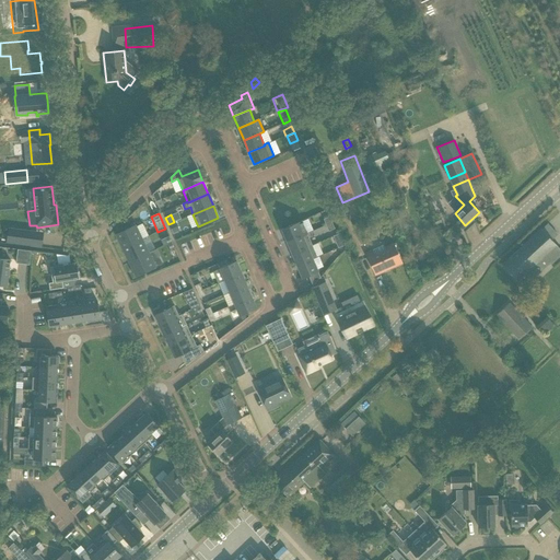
[(307,233),(302,221),(282,230),(287,242),(307,233)]
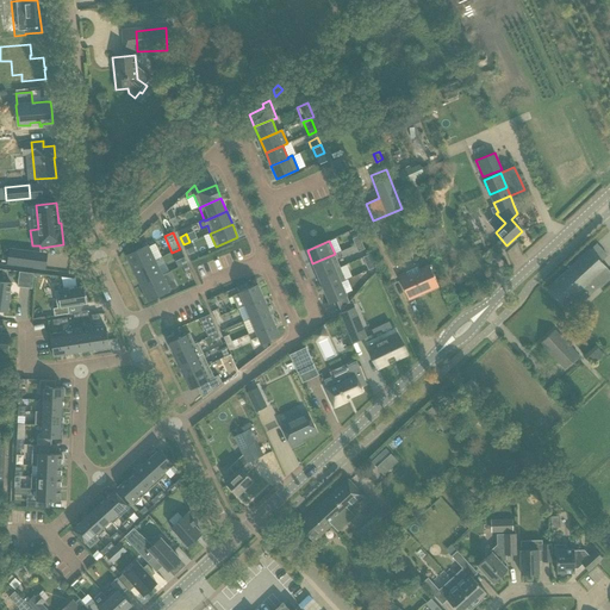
[(192,243),(185,246),(188,255),(195,251),(192,243)]
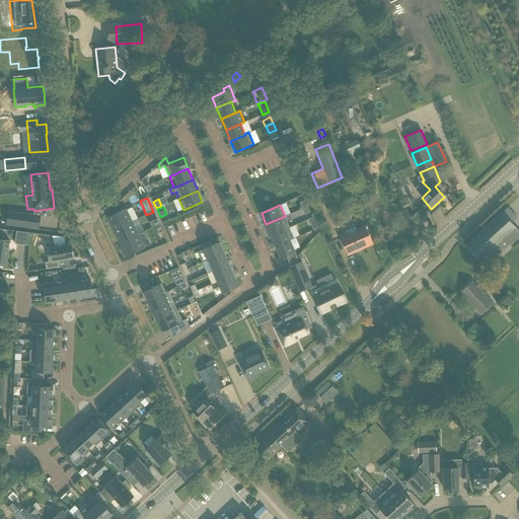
[(126,208),(106,217),(113,230),(132,221),(126,208)]
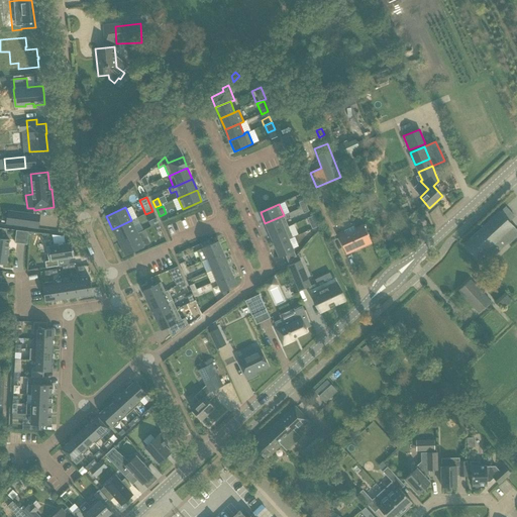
[(493,259),(487,252),(502,237),(508,244),(516,235),(516,229),(514,227),(509,221),(514,217),(505,207),(500,212),(500,211),(463,244),(484,267),(493,259)]
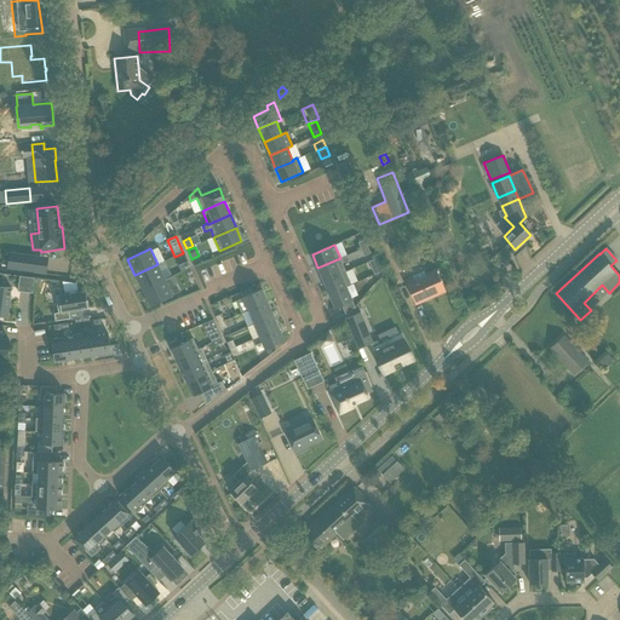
[(9,252),(7,269),(33,273),(35,256),(9,252)]
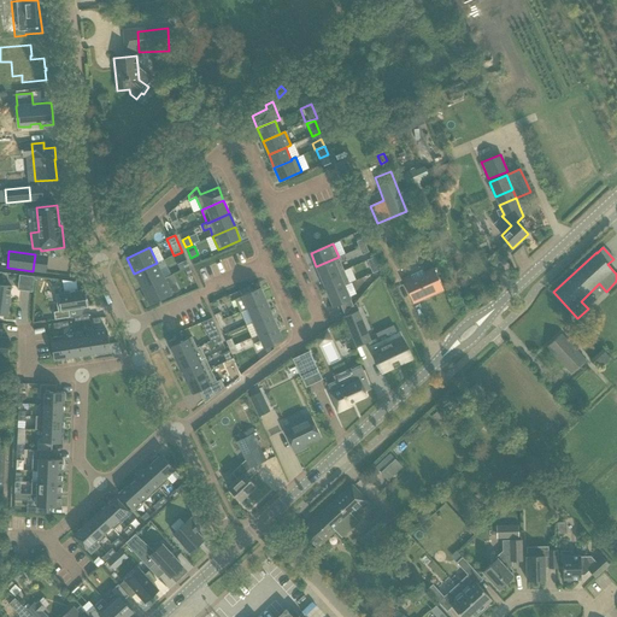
[(344,270),(339,257),(316,266),(322,280),(344,270)]
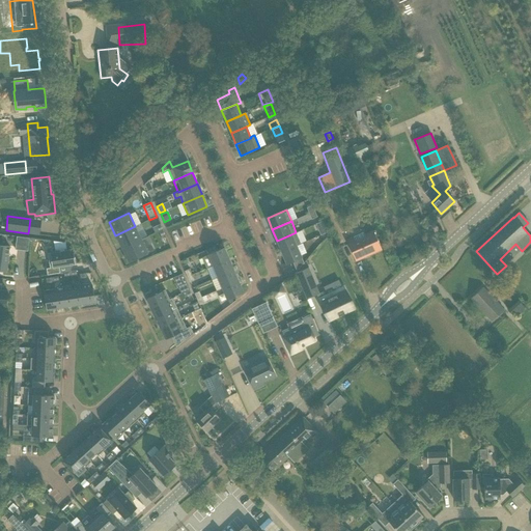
[(328,232),(324,225),(317,227),(320,235),(328,232)]
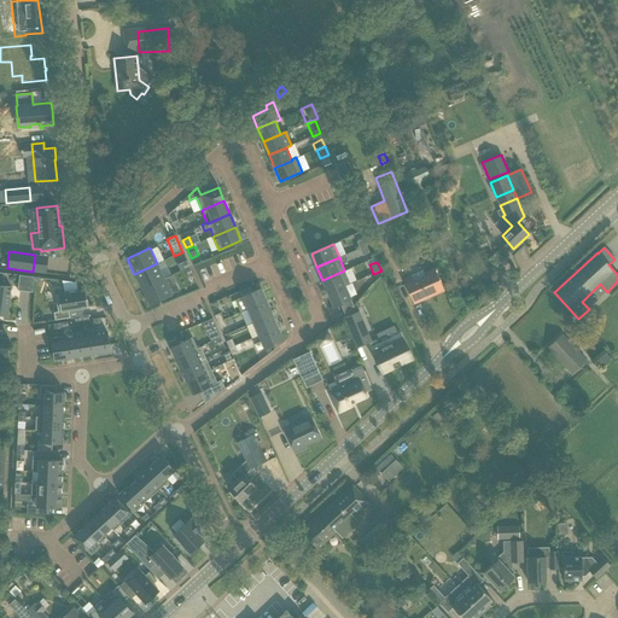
[(164,279),(157,263),(134,274),(141,290),(164,279)]
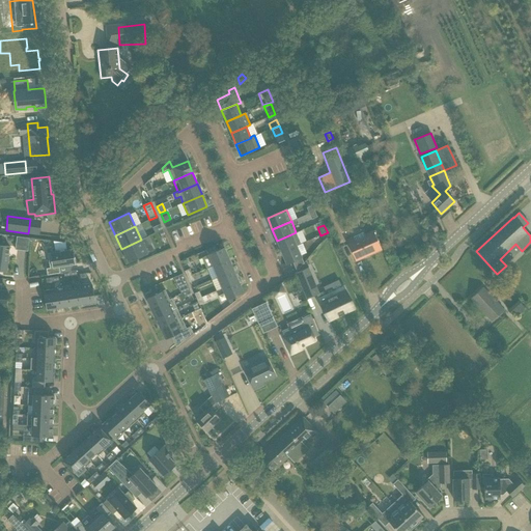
[(346,240),(356,261),(382,249),(373,231),(364,234),(366,239),(356,243),(353,236),(346,240)]
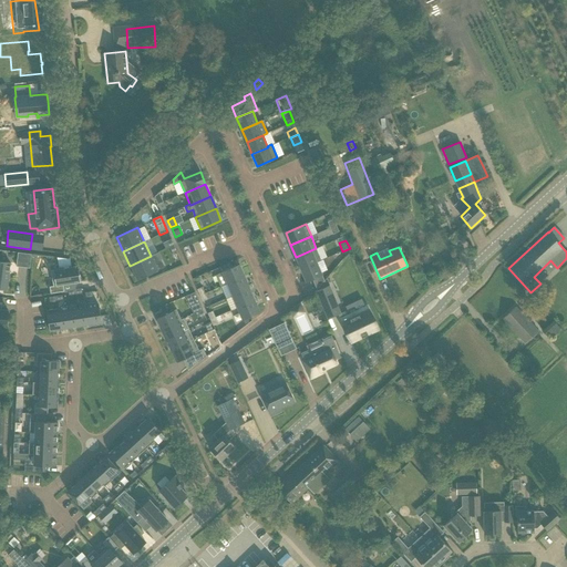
[(321,260),(316,248),(296,257),(301,269),(317,263),(321,260)]
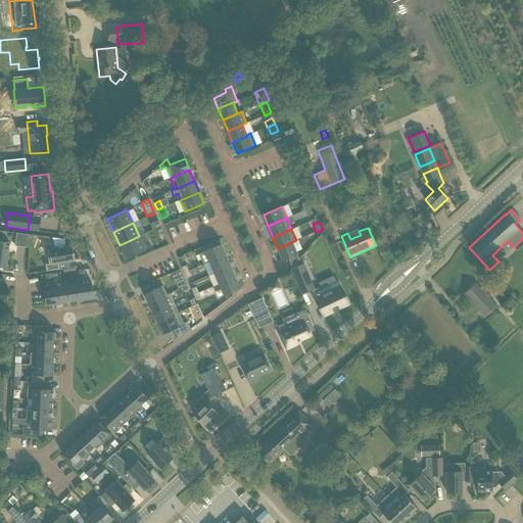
[(16,233),(14,246),(28,247),(29,234),(16,233)]
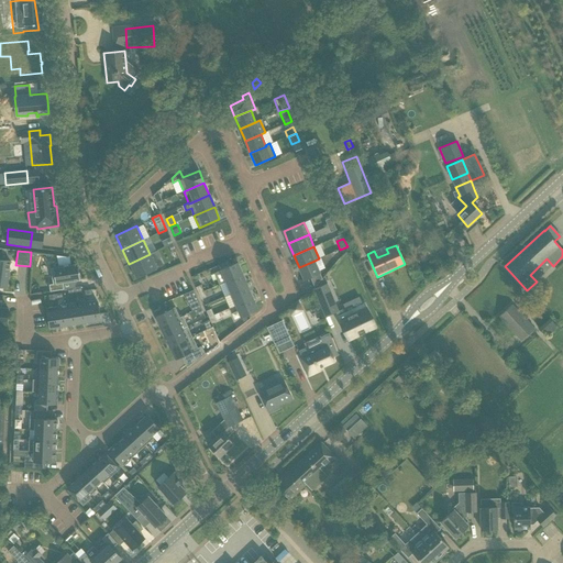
[(129,264),(136,278),(157,268),(150,254),(129,264)]
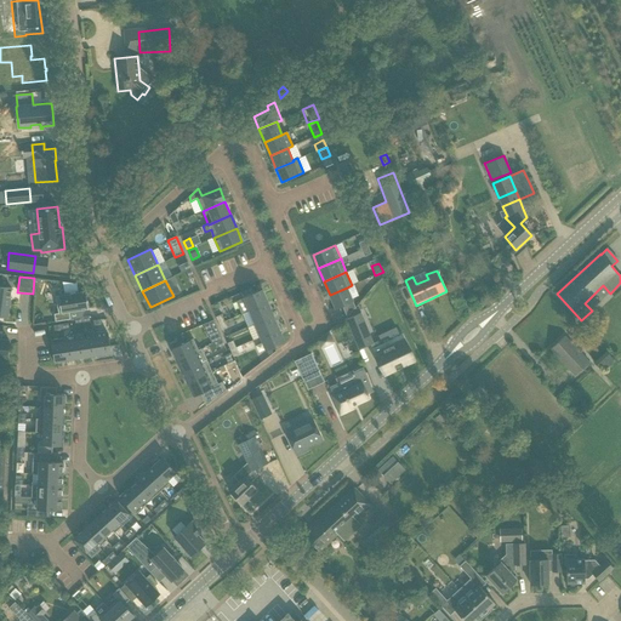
[(0,315),(7,318),(11,288),(0,286),(0,315)]
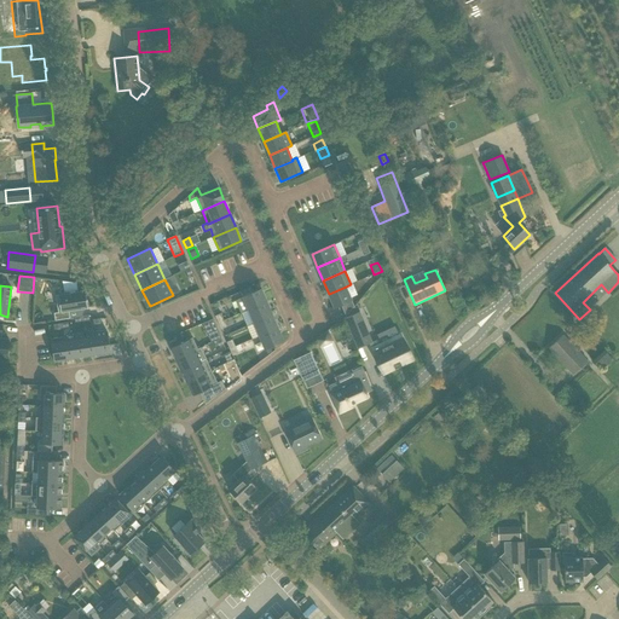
[(352,300),(346,287),(329,294),(334,307),(341,305),(346,316),(354,306),(352,300)]
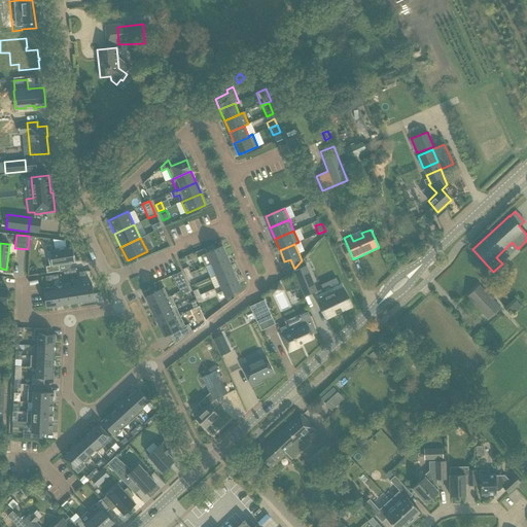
[(206,252),(207,253),(200,255),(205,267),(211,264),(227,257),(222,245),(206,252)]
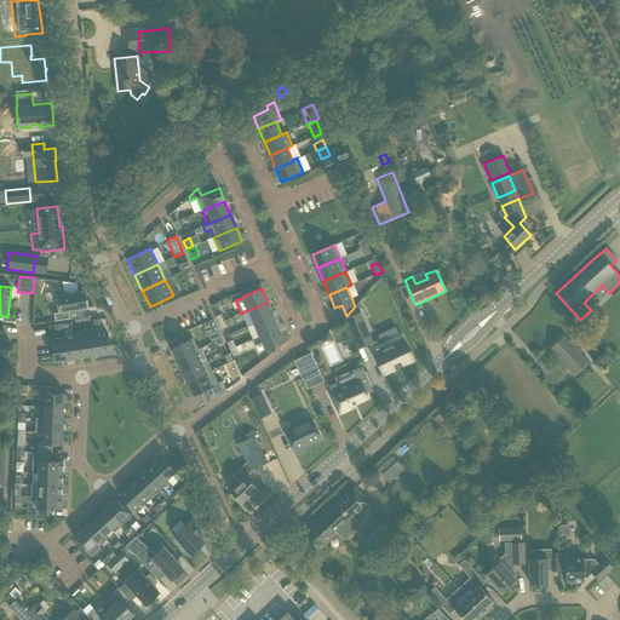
[(69,311),(87,309),(85,291),(56,296),(58,313),(53,314),(55,321),(70,319),(69,311)]
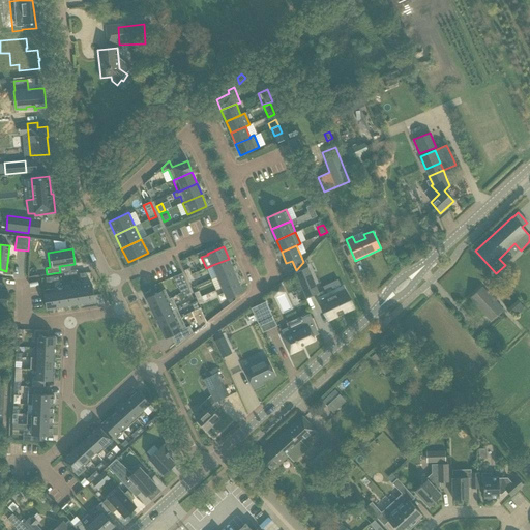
[(229,259),(212,265),(217,276),(233,269),(229,259)]
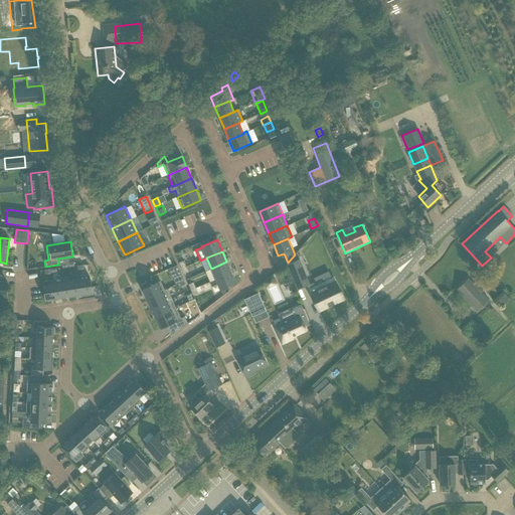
[(299,260),(287,265),(297,290),(310,285),(299,260)]
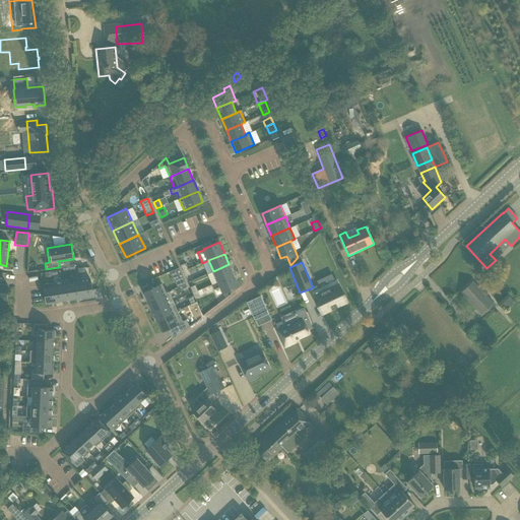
[(229,264),(213,271),(217,282),(234,275),(229,264)]
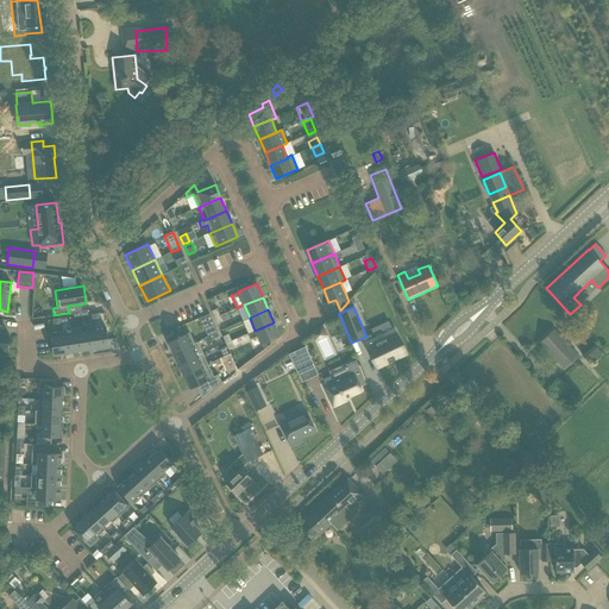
[(208,314),(200,318),(207,337),(212,336),(213,334),(217,333),(208,314)]
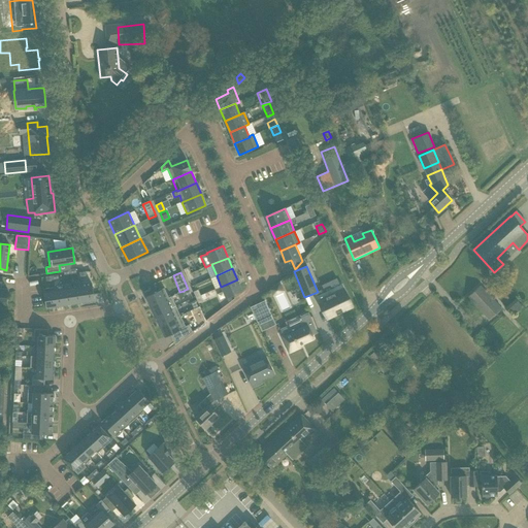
[(237,279),(221,287),(226,298),(242,291),(237,279)]
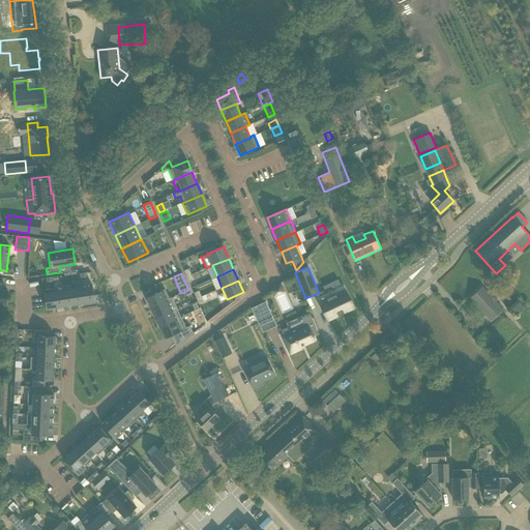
[(90,285),(83,287),(85,304),(95,302),(92,285),(90,285)]
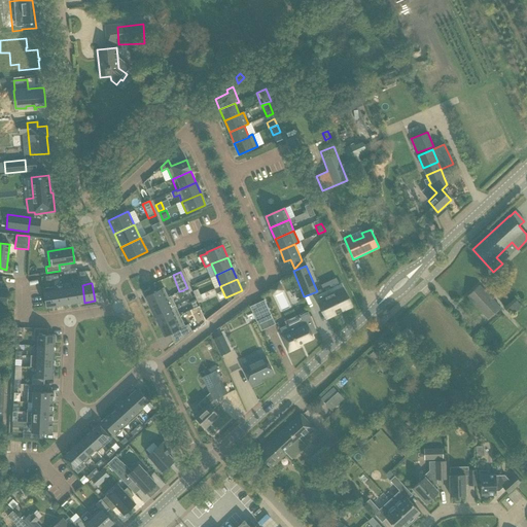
[(273,293),(281,289),(277,283),(271,288),(273,293)]
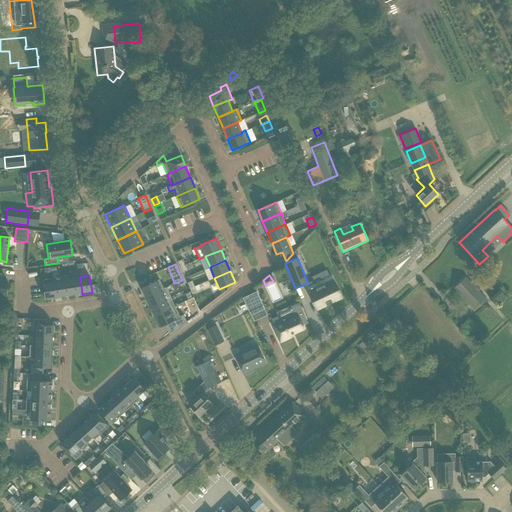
[(331,276),(307,287),(309,292),(317,309),(326,304),(326,305),(327,304),(331,302),(332,302),(341,297),(333,280),(331,276)]
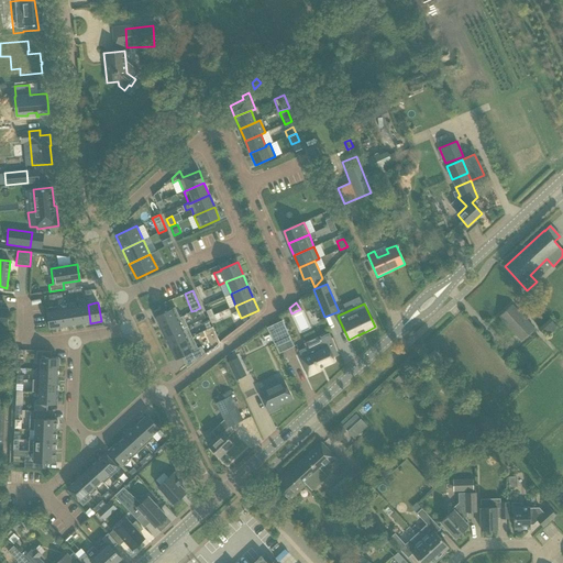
[(90,323),(88,305),(77,306),(80,324),(90,323)]
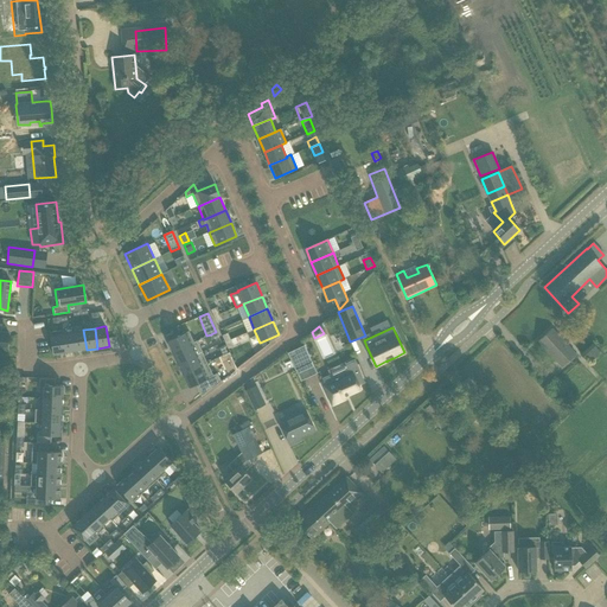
[(538,342),(545,350),(562,368),(576,355),(551,328),(538,342)]
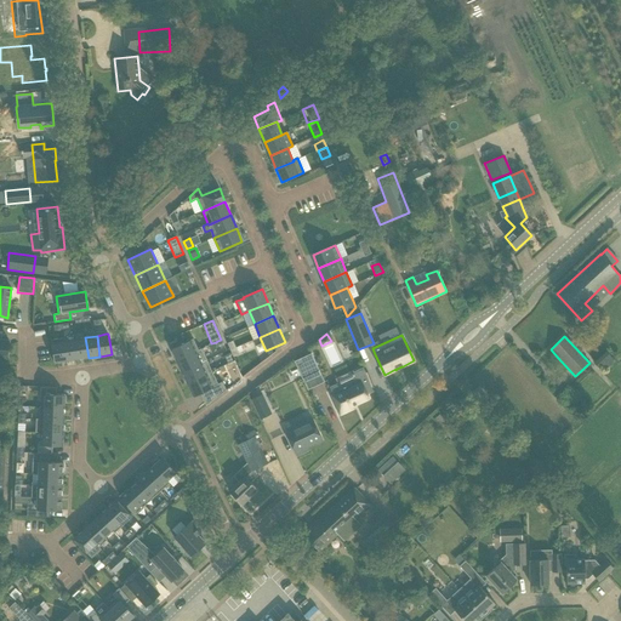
[(89,358),(85,337),(74,339),(78,359),(89,358)]
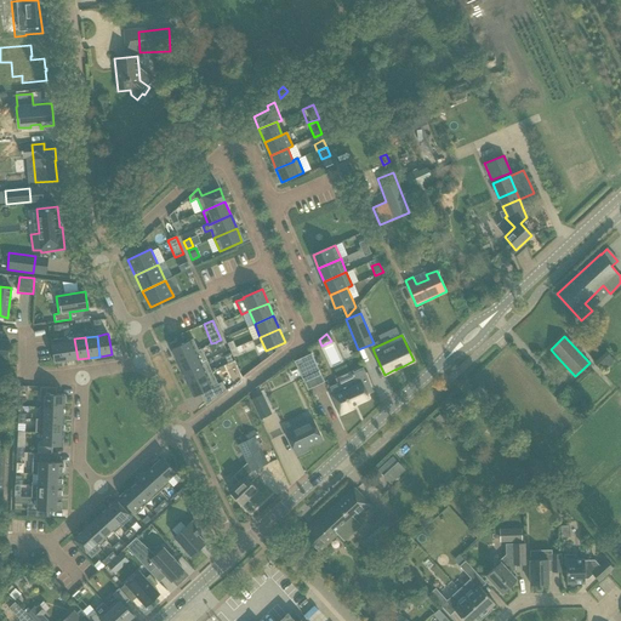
[(66,362),(63,341),(61,341),(61,339),(51,340),(55,363),(66,362)]
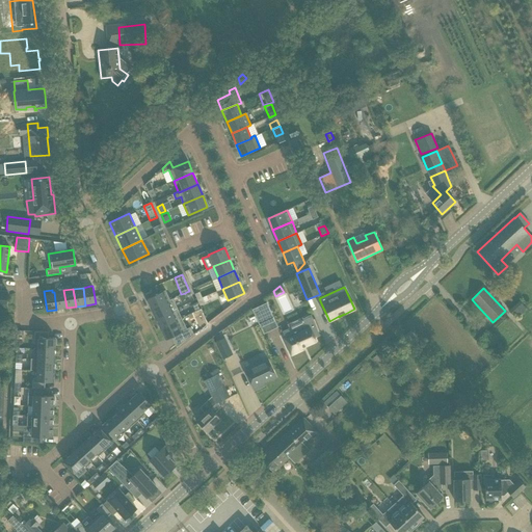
[(67,308),(63,290),(54,292),(56,310),(67,308)]
